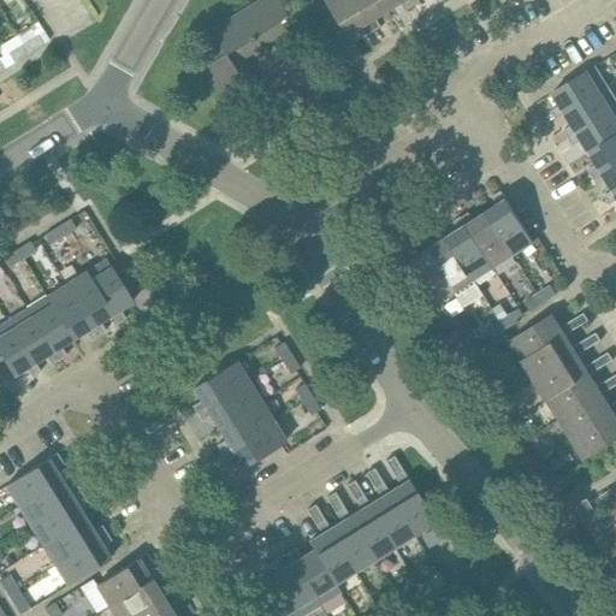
[(278,0),(261,0),(212,31),(218,41),(212,63),(203,69),(226,107),(252,92),(246,83),(255,77),(244,59),(286,31),(280,22),(290,17),(278,0)]
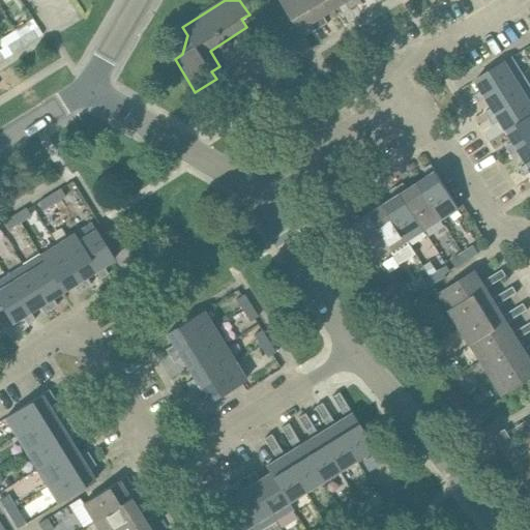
[(278,0),(299,31),(311,24),(315,31),(321,27),(303,0),(278,0)]
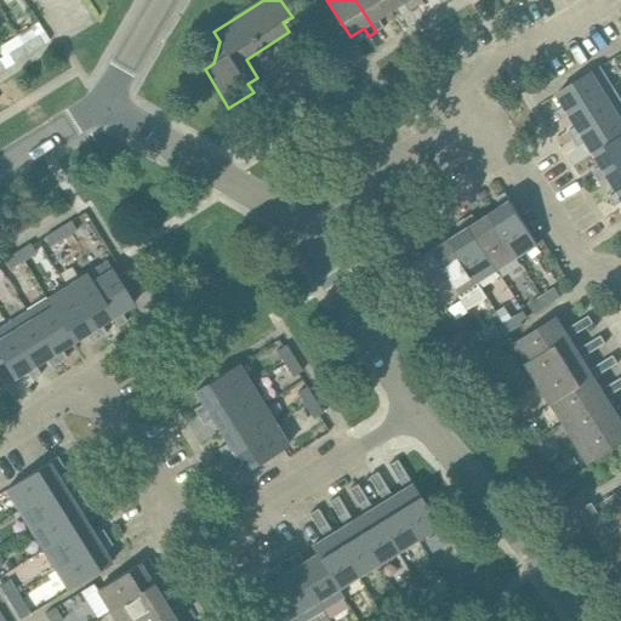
[(391,11),(383,0),(355,0),(376,32),(383,28),(379,20),(391,11)]
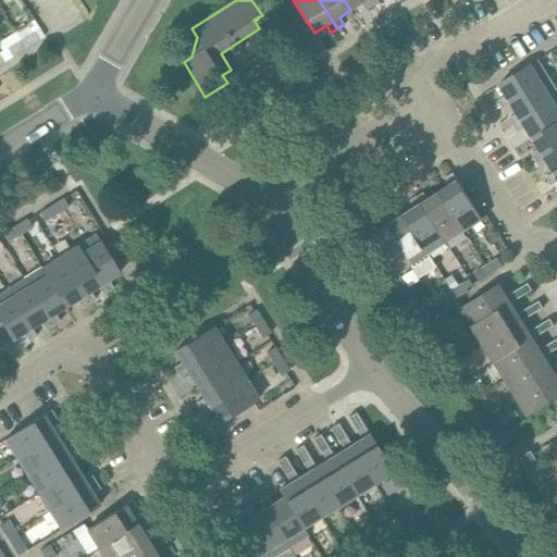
[(373,7),(368,0),(344,0),(350,10),(361,3),(367,11),(373,7)]
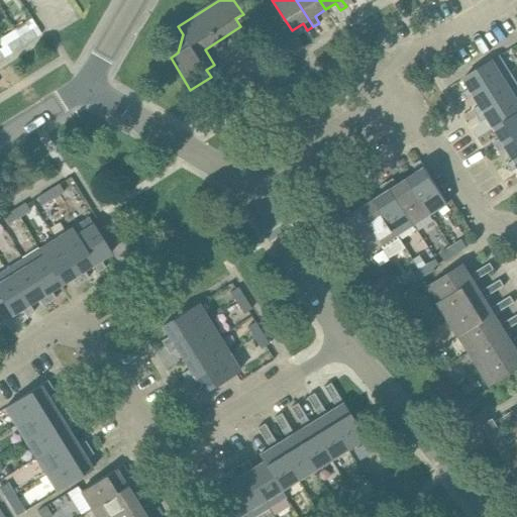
[(35,37),(31,29),(18,37),(23,45),(35,37)]
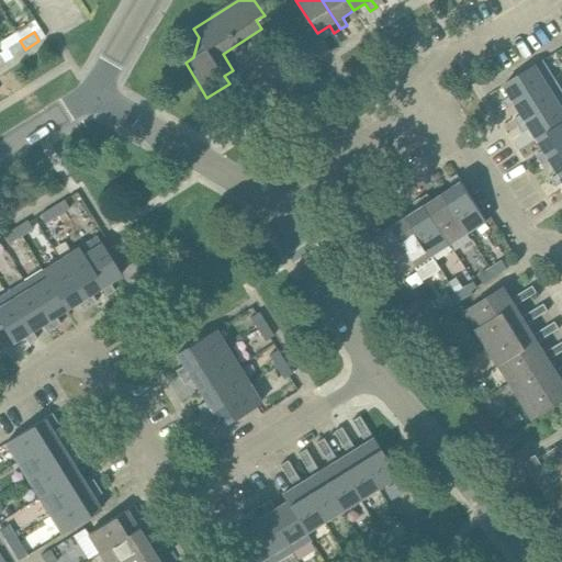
[(15,33),(0,42),(0,48),(2,52),(8,60),(12,57),(25,49),(20,41),(15,33)]
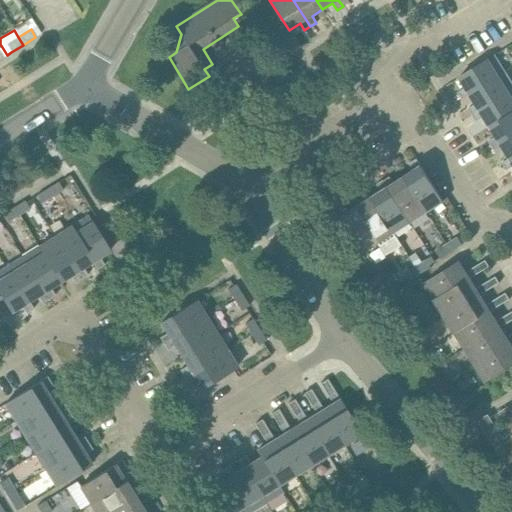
[(461,98),(504,72),(493,55),(458,77),(465,88),(458,93),(461,98)]
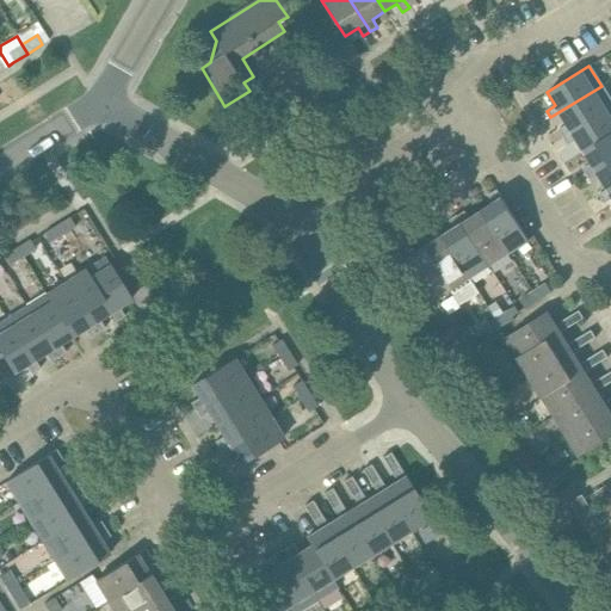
[(610,106),(610,102),(602,86),(550,117),(551,118),(560,113),(567,125),(559,130),(563,136),(610,106)]
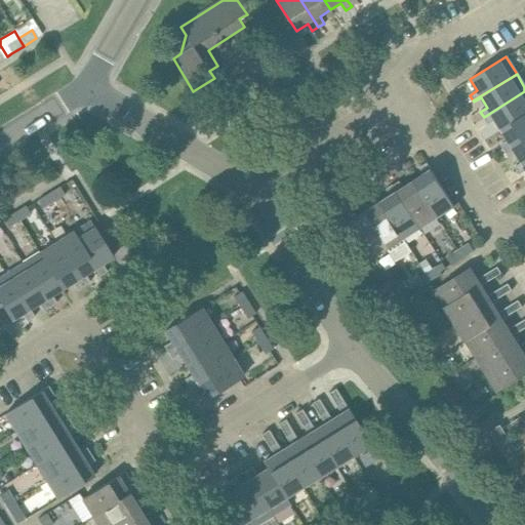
[(501,129),(524,115),(524,91),(484,117),(488,124),(495,119),(501,129)]
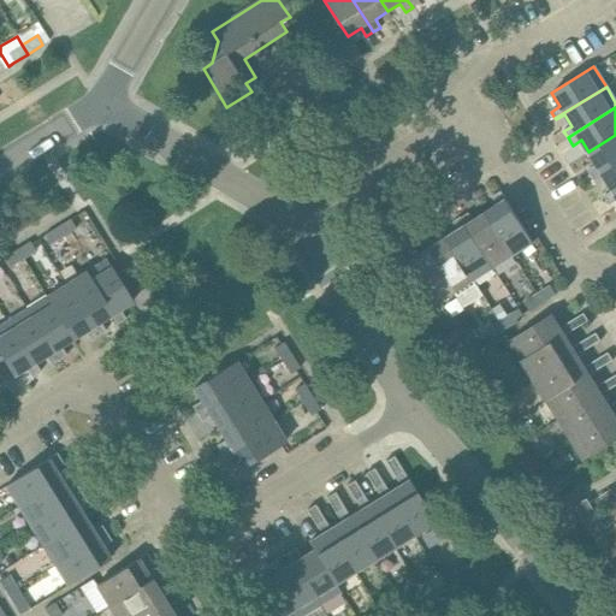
[(615,161),(615,135),(588,152),(597,165),(588,171),(592,177),(615,161)]
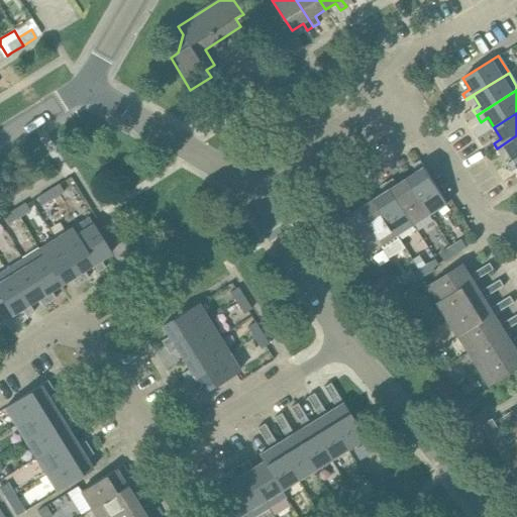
[(514,161),(516,159),(516,135),(497,148),(501,154),(508,150),(514,161)]
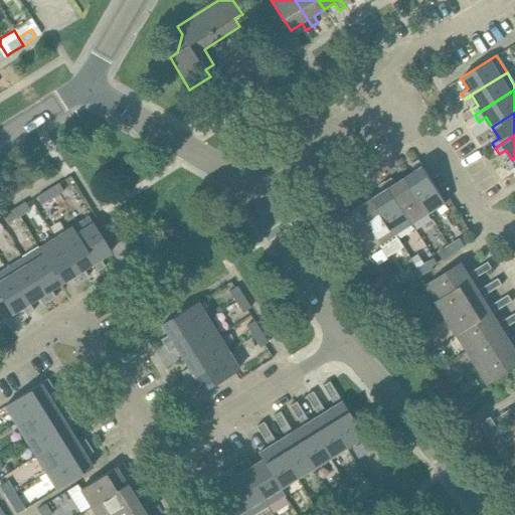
[(514,158),(512,160),(505,164),(509,171),(514,166),(514,158)]
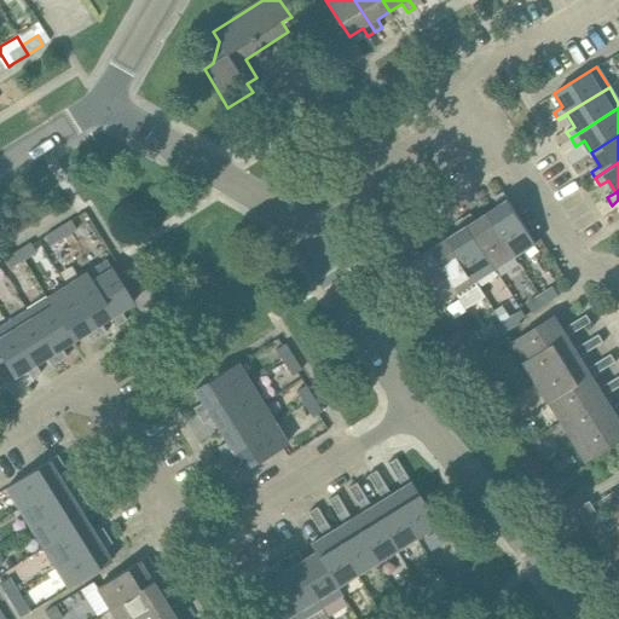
[(534,243),(532,238),(508,202),(508,203),(502,194),(493,198),(499,207),(487,215),(514,256),(534,243)]
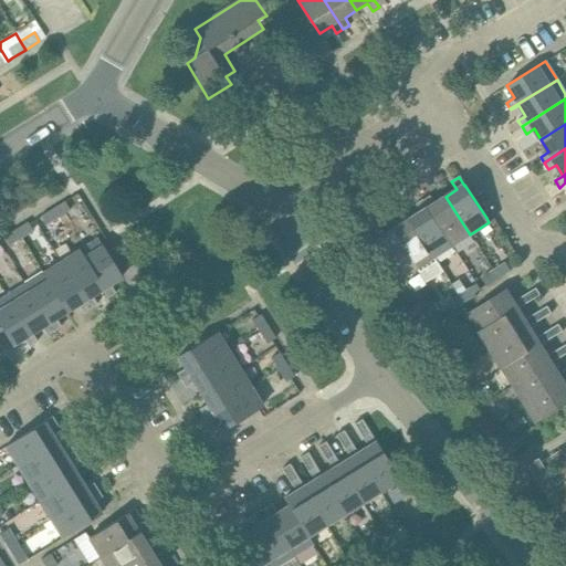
[(452,245),(470,234),(446,197),(435,203),(429,196),(423,200),(452,245)]
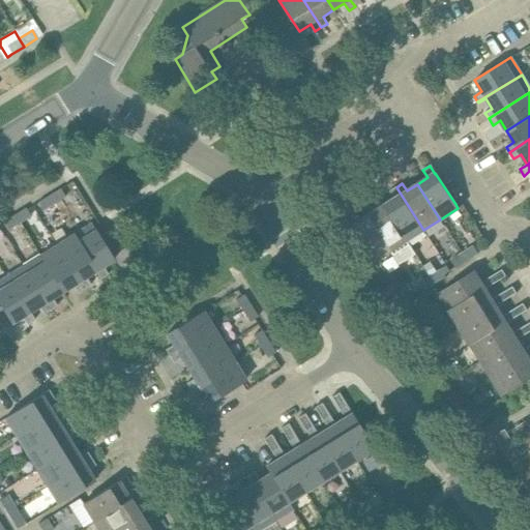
[(407,241),(423,230),(396,187),(390,192),(394,199),(384,205),(407,241)]
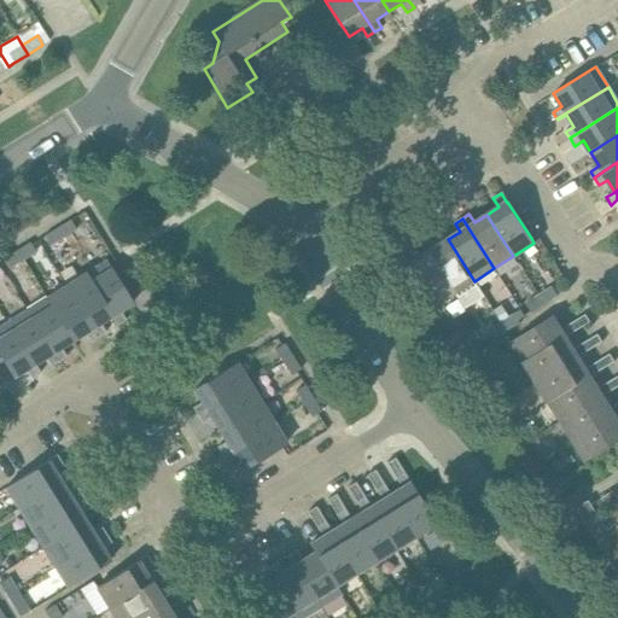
[(57,228),(63,238),(75,229),(69,220),(57,228)]
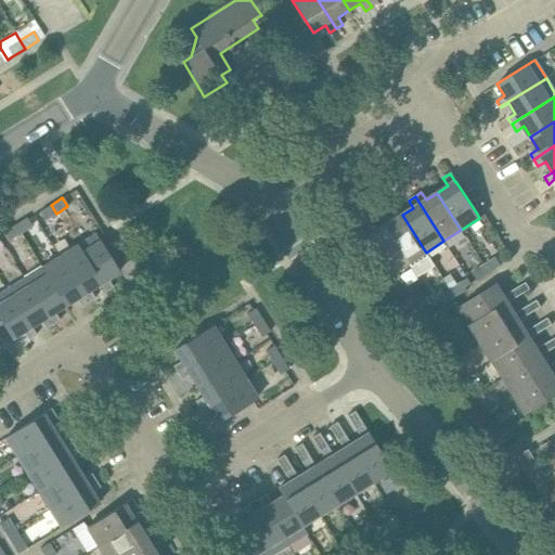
[(44,221),(56,214),(51,205),(39,213),(44,221)]
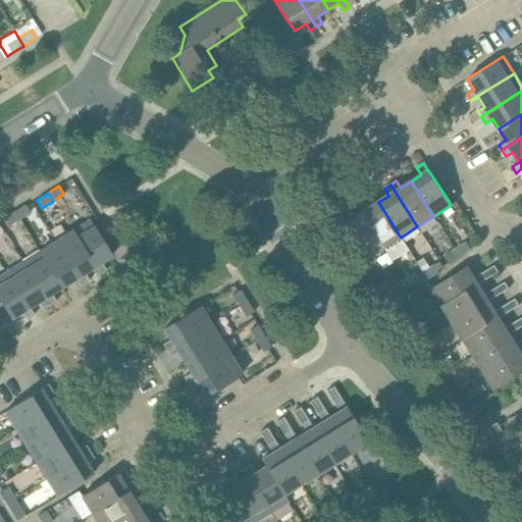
[(384,248),(392,260),(408,249),(401,238),(378,202),(368,209),(363,202),(358,206),(384,248)]
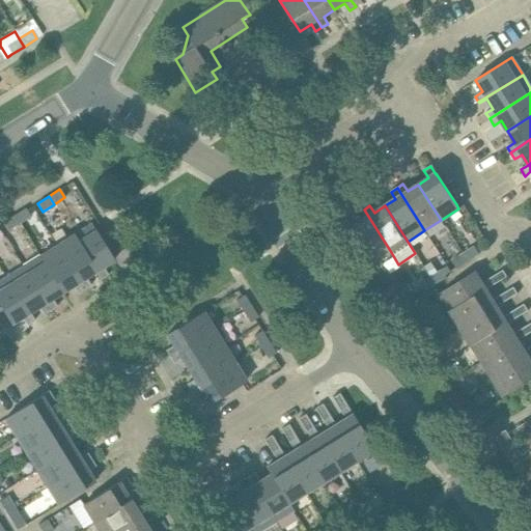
[(14,216),(19,224),(30,217),(25,208),(14,216)]
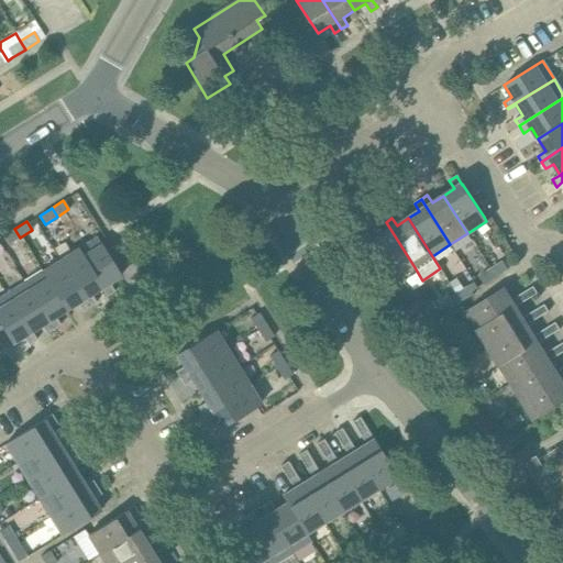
[(397,279),(415,267),(386,222),(379,227),(384,234),(373,242),(397,279)]
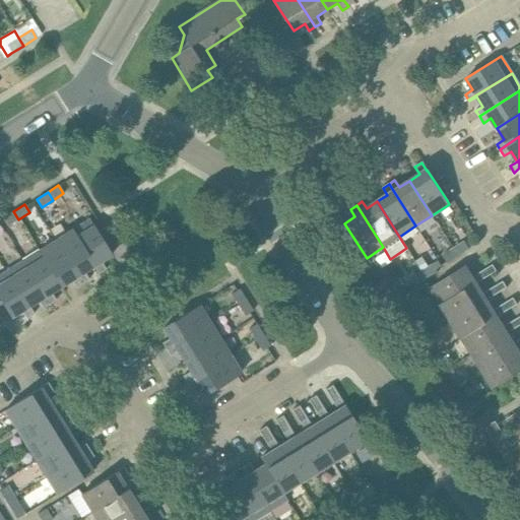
[(7,225),(18,219),(13,211),(2,218),(7,225)]
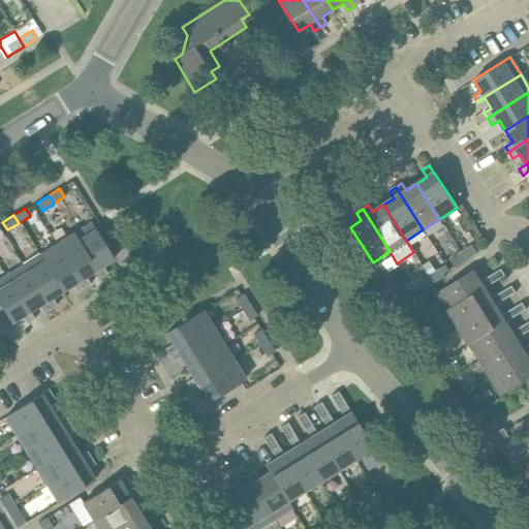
[(90,223),(72,235),(94,271),(99,278),(105,274),(101,267),(113,259),(90,223)]
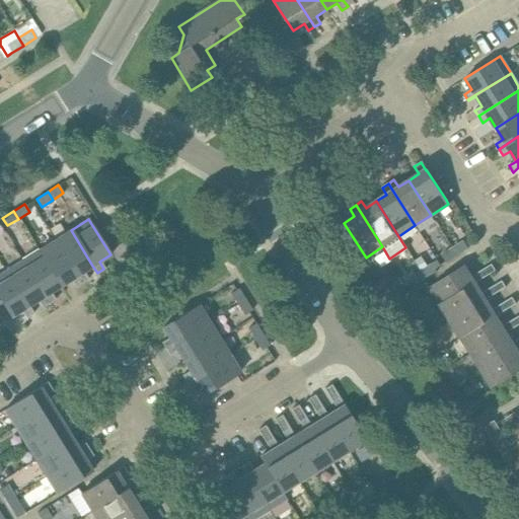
[(55,240),(81,283),(87,279),(83,272),(92,266),(71,230),(55,240)]
